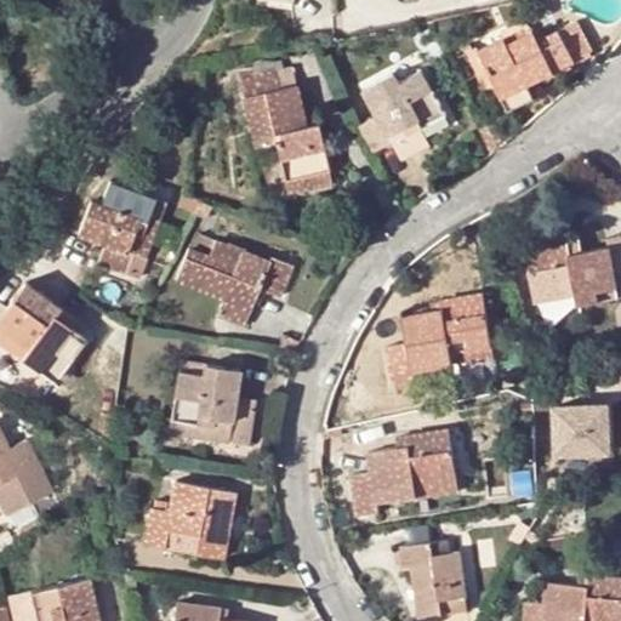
[(506,43),(503,38),(477,51),(476,46),(466,51),(478,75),(488,72),(500,96),(525,84),(592,50),(577,21),(537,40),(531,30),(506,43)]
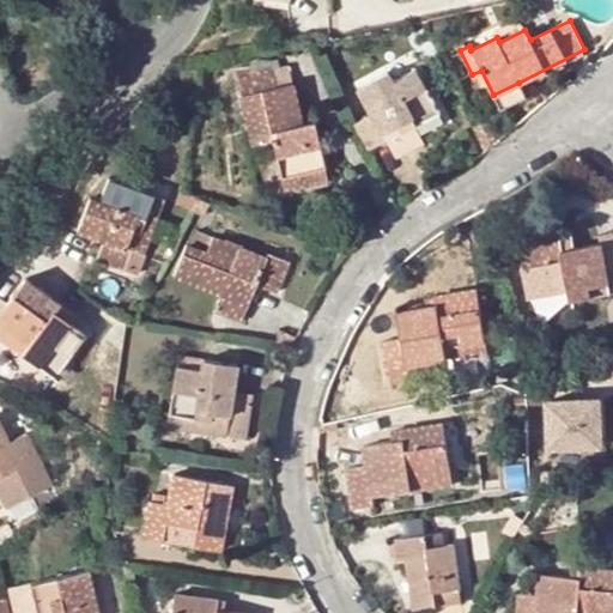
[(522,24),(497,37),(499,42),(525,30),(522,24)]
